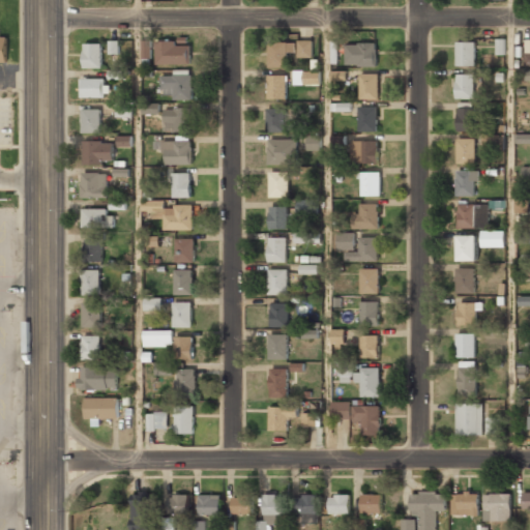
[(0,62),(8,63),(8,32),(0,32),(0,62)]
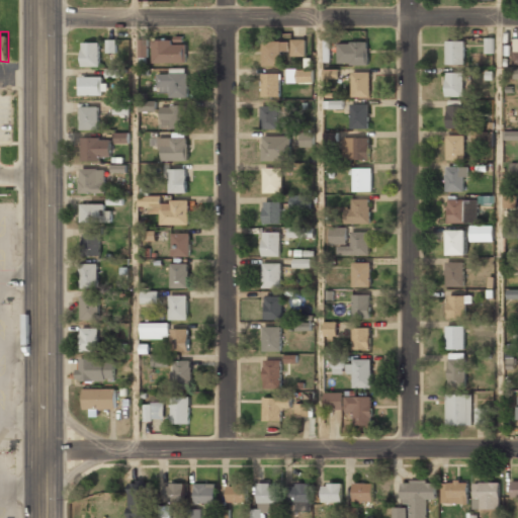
[(140,58),(150,57),(149,38),(140,38),(140,58)]
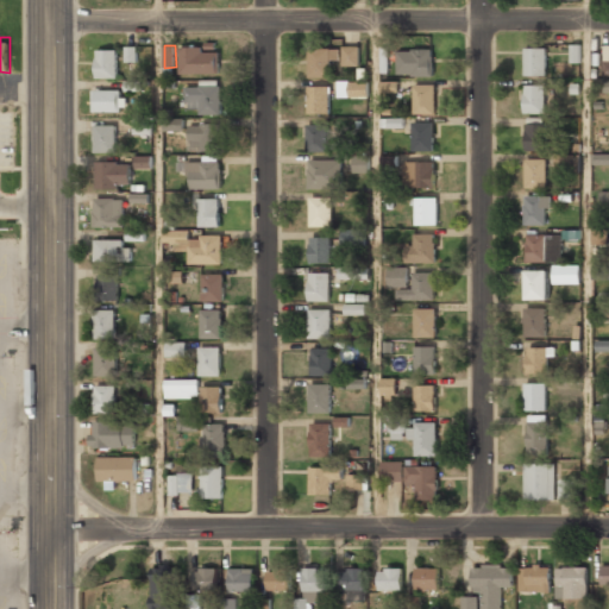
[(126,62),(138,62),(138,46),(126,46),(126,62)]
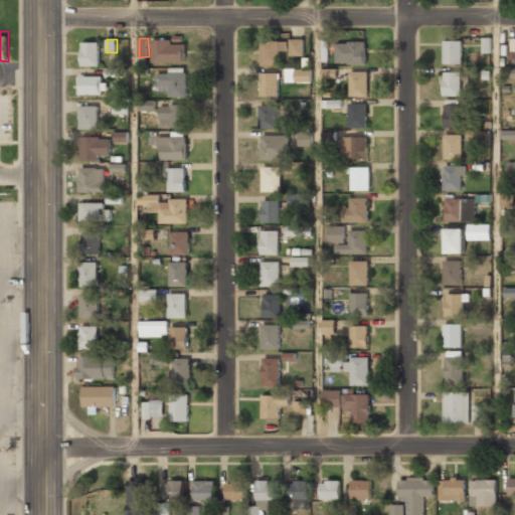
[(262,64),(280,64),(280,51),(287,51),(287,40),(262,40),(262,64)]
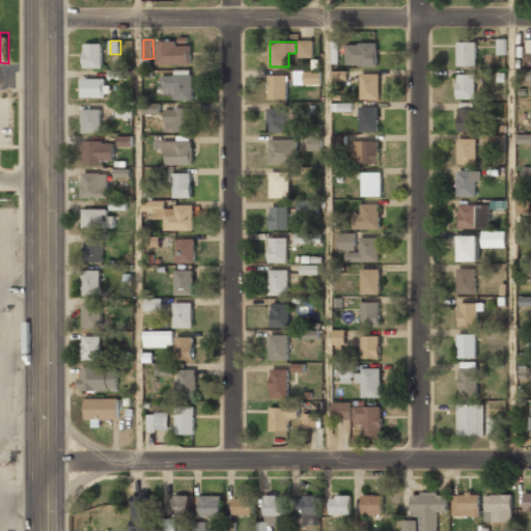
[(300,55),(312,55),(312,42),(300,42),(300,55)]
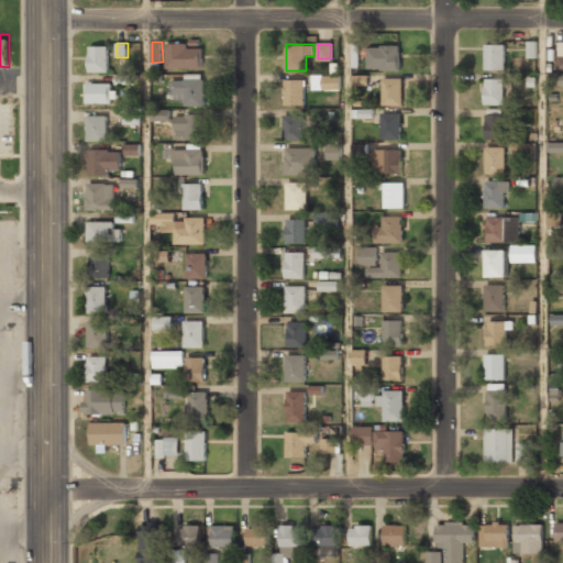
[(485,44),(485,69),(505,69),(505,44),(485,44)]
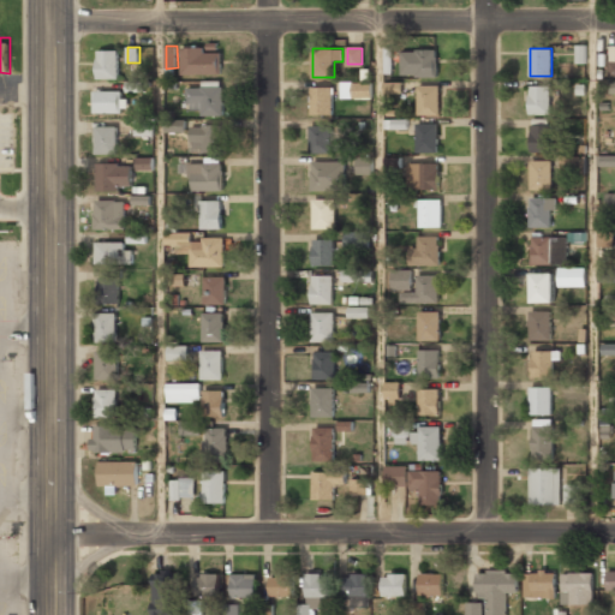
[(118,79),(118,49),(97,49),(97,79),(118,79)]
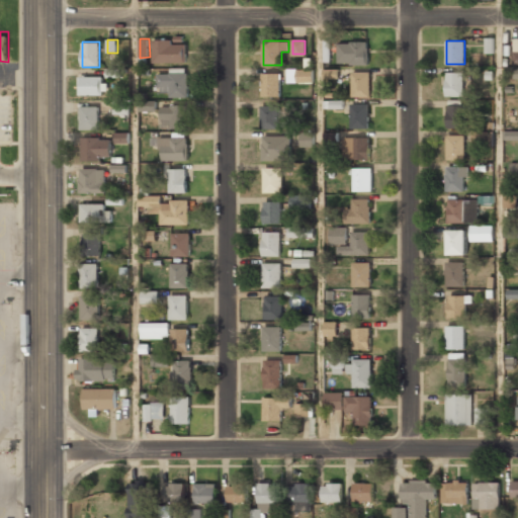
[(154,41),(154,63),(187,63),(187,41),(154,41)]
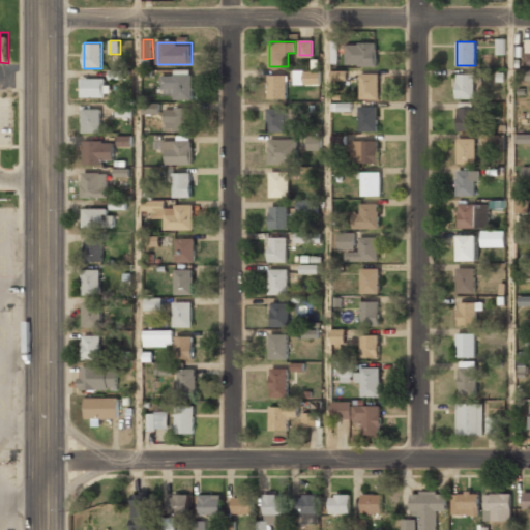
[(377,42),(346,42),(346,64),(377,64),(377,42)]
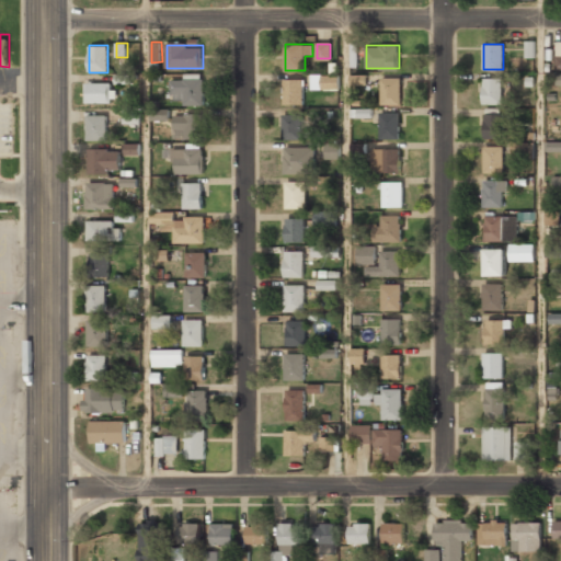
[(311,89),(339,89),(339,75),(311,75),(311,89)]
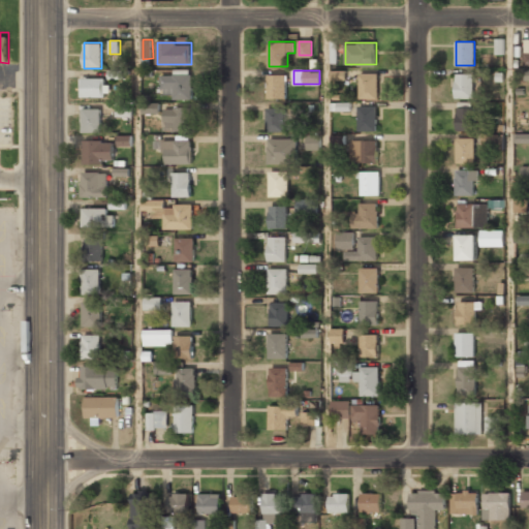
[(346,71),(331,71),(331,80),(346,81),(346,71)]
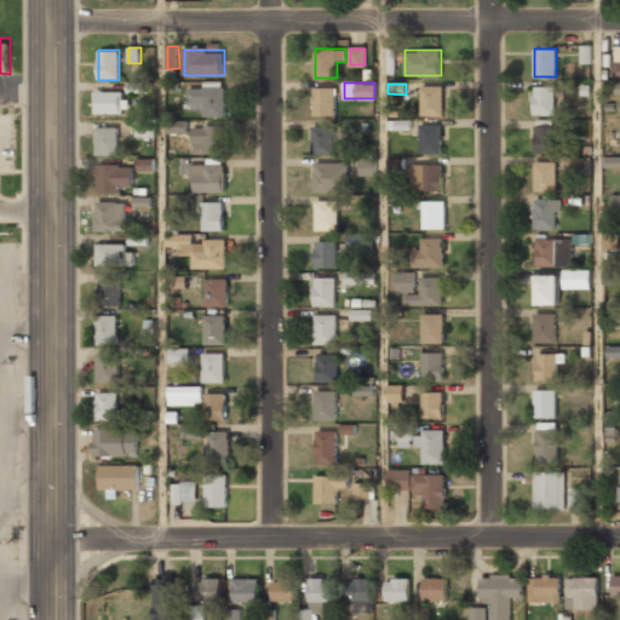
[(442,85),(422,85),(422,115),(442,115),(442,85)]
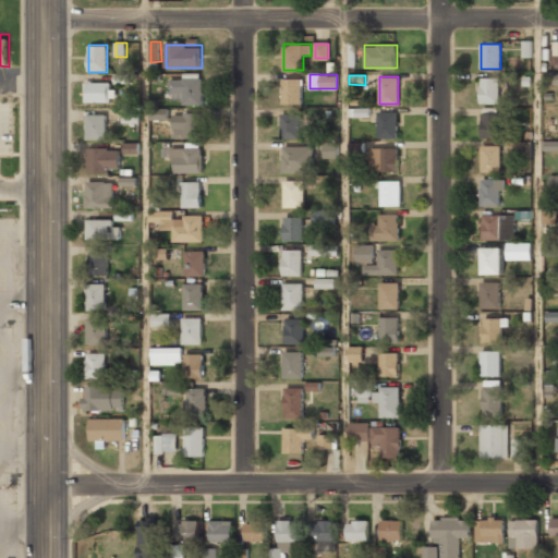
[(302,77),(282,77),(282,104),(302,104),(302,77)]
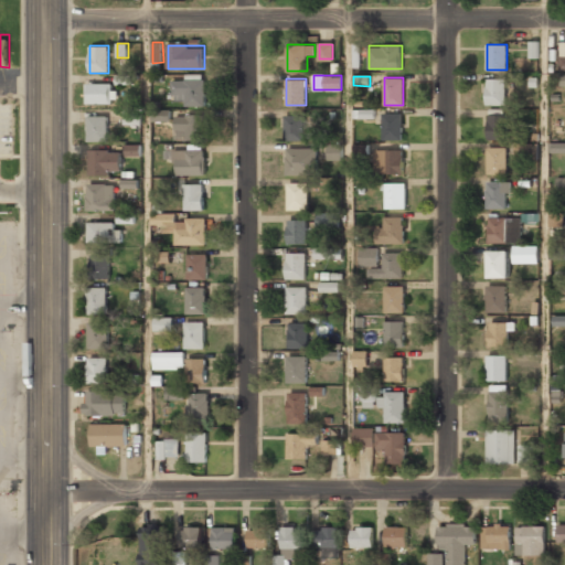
[(505,78),(487,78),(487,105),(505,105),(505,78)]
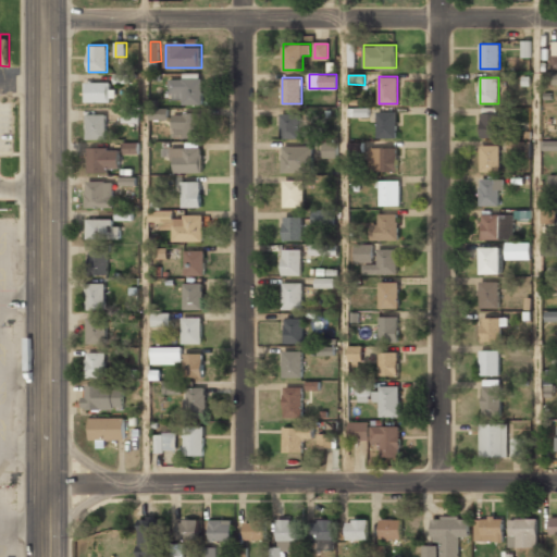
[(182,97),(182,103),(202,103),(202,78),(170,78),(170,97),(182,97)]
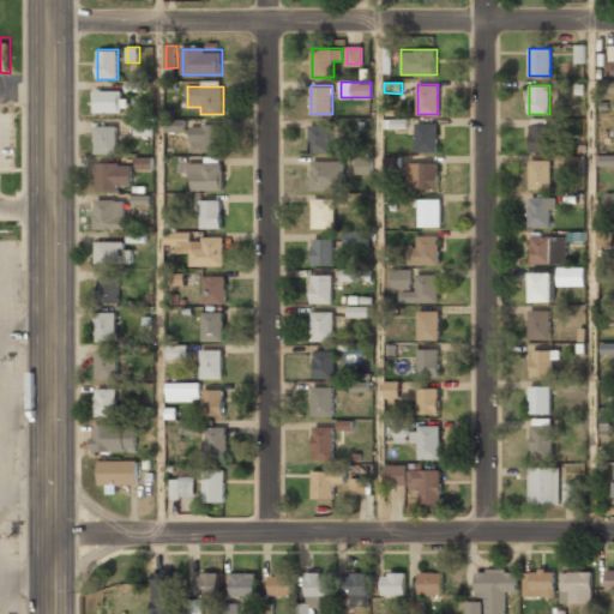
[(94,90),(94,112),(124,112),(124,90),(94,90)]
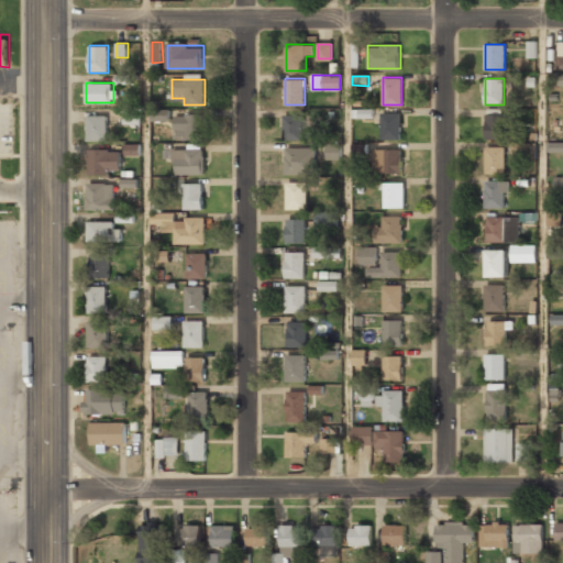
[(123,123),(141,124),(142,109),(124,108),(123,123)]
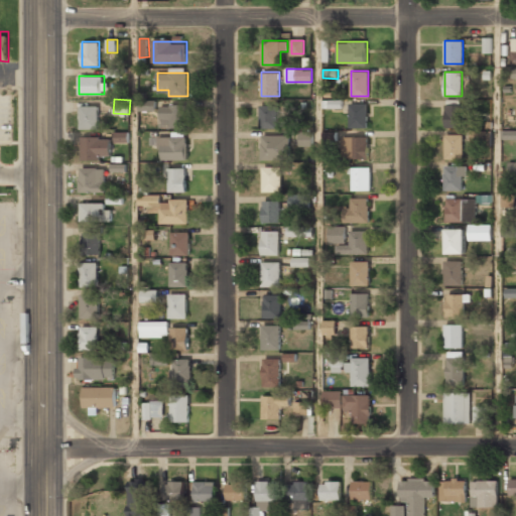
[(139,110),(156,111),(156,100),(139,100),(139,110)]
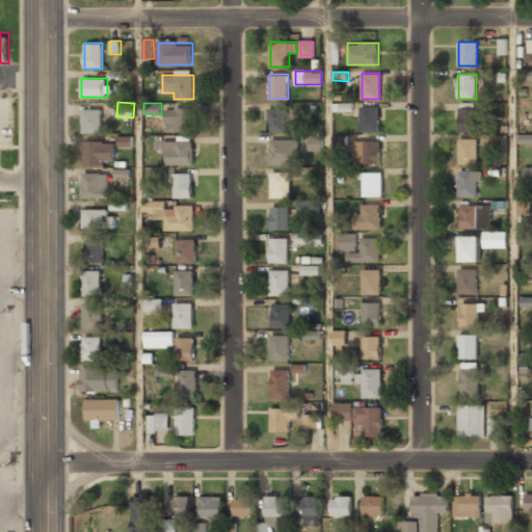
[(378,105),(361,105),(361,132),(378,132),(378,105)]
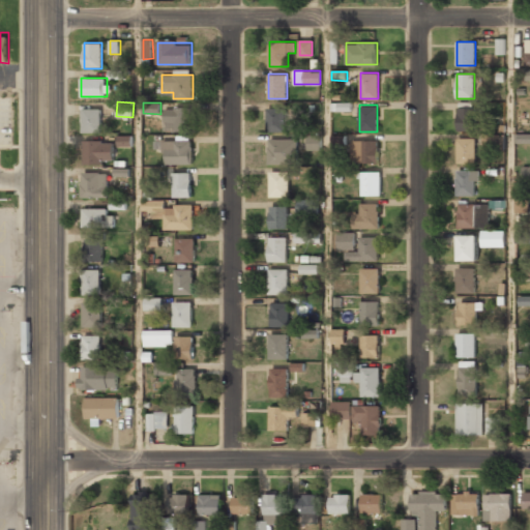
[(164,130),(189,130),(189,107),(164,107),(164,130)]
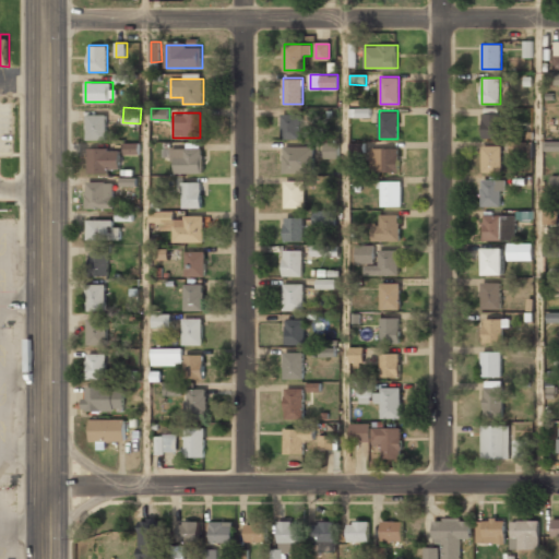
[(282,138),(300,138),(300,113),(282,113),(282,138)]
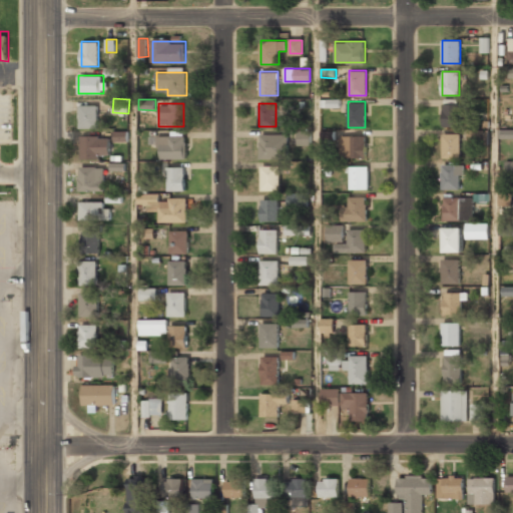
[(461,103),(443,103),(443,126),(461,126),(461,103)]
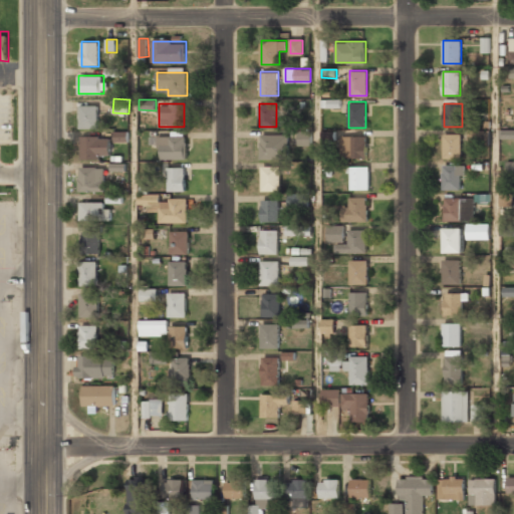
[(97,129),(97,105),(79,105),(79,129),(97,129)]
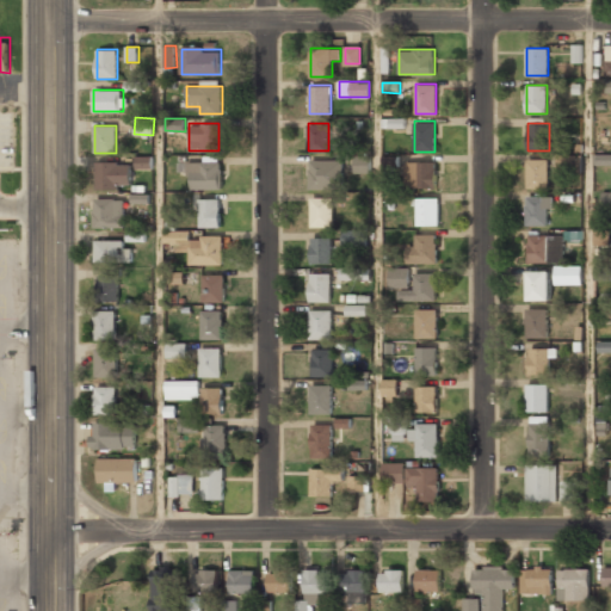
[(610,154),(598,154),(598,166),(610,165),(610,154)]
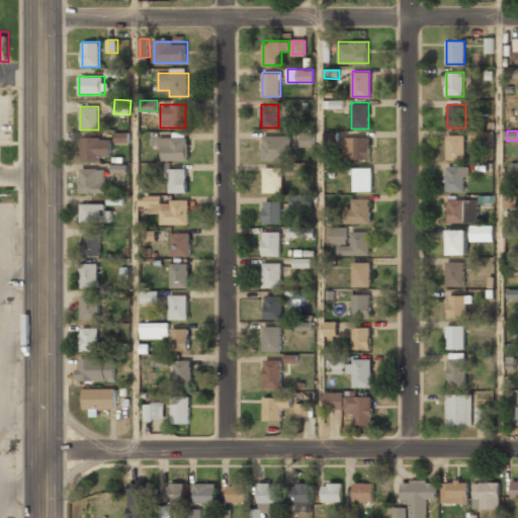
[(115,143),(130,143),(130,133),(115,133),(115,143)]
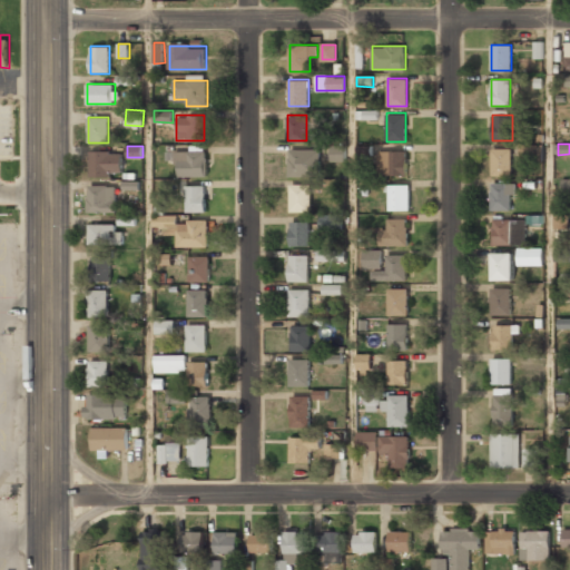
[(346,161),(346,154),(337,154),(337,148),(332,148),(332,161),(346,161)]
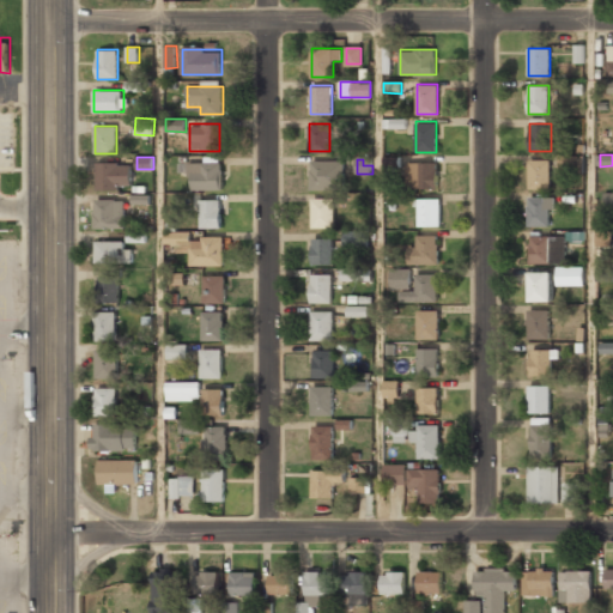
[(528,159),(528,189),(551,189),(551,159),(528,159)]
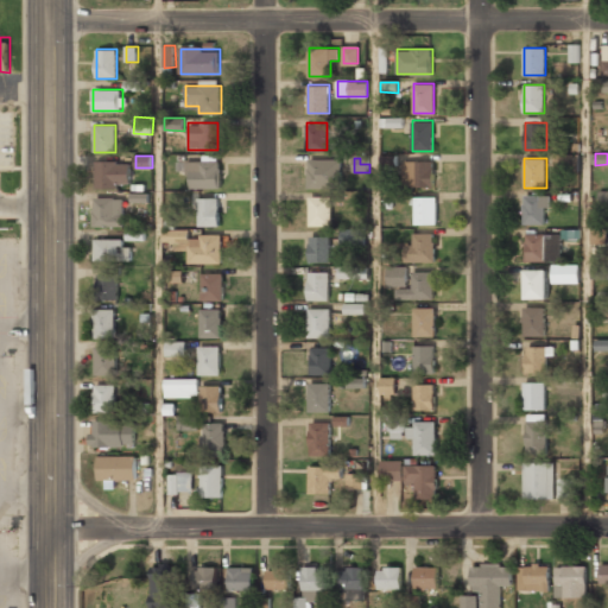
[(341,188),(341,159),(309,159),(309,188),(341,188)]
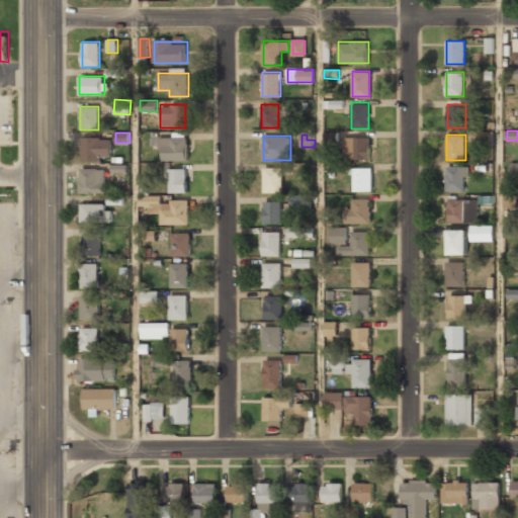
[(81,160),(110,160),(110,138),(81,138),(81,160)]
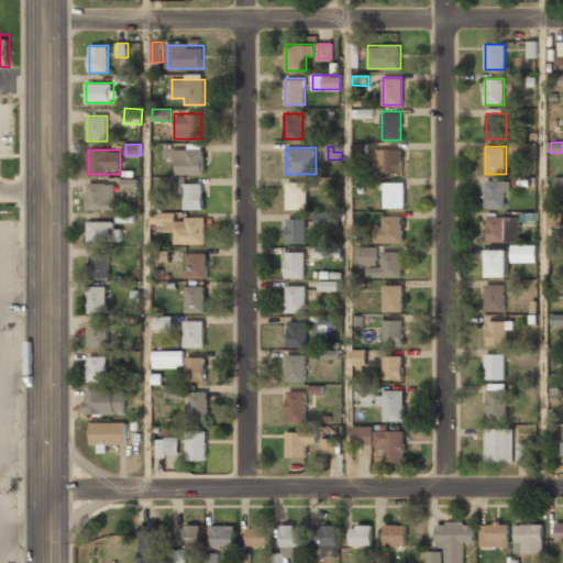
[(174,174),(203,174),(203,150),(174,150),(174,174)]
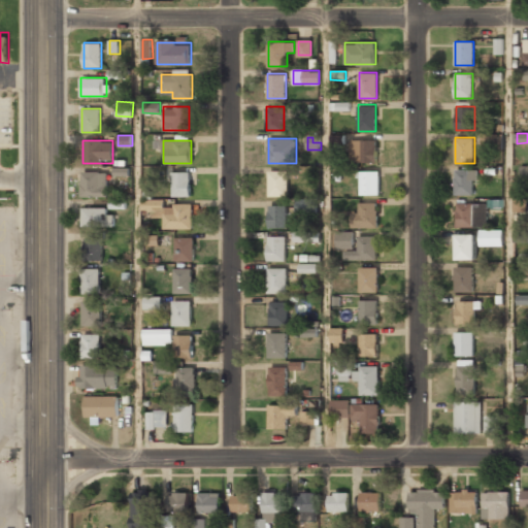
[(376,162),(376,140),(350,140),(350,162),(376,162)]
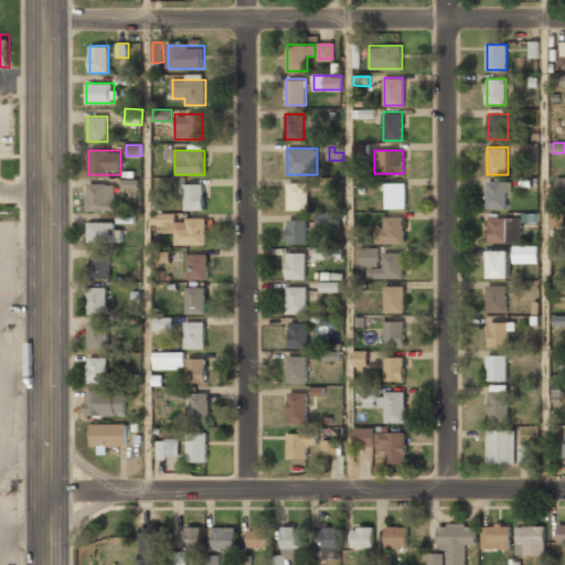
[(308,182),(288,182),(288,209),(308,209),(308,182)]
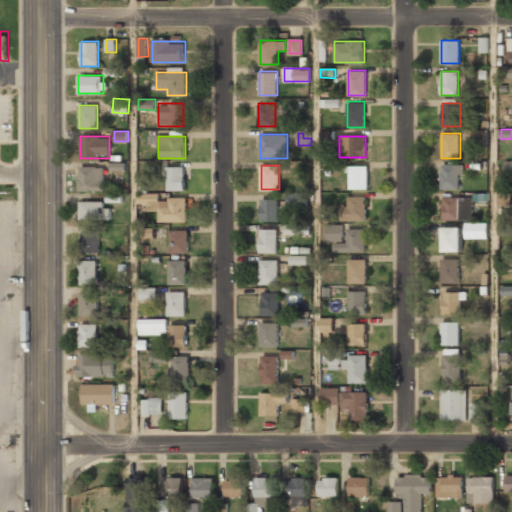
[(349,189),(368,189),(368,165),(349,165),(349,189)]
